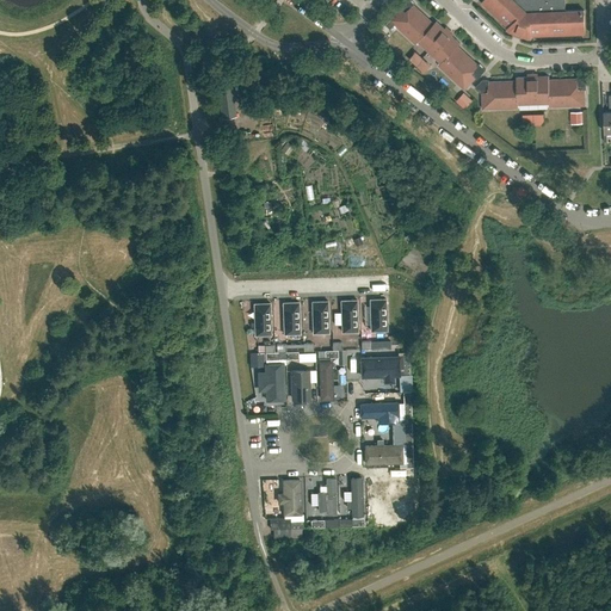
[(438,65),(464,90),(476,78),(477,79),(486,69),(479,63),(477,65),(457,45),(460,43),(436,20),(433,24),(413,5),(415,4),(411,0),(405,0),(400,6),(401,7),(390,19),(415,44),(418,41),(440,62),(438,65)]
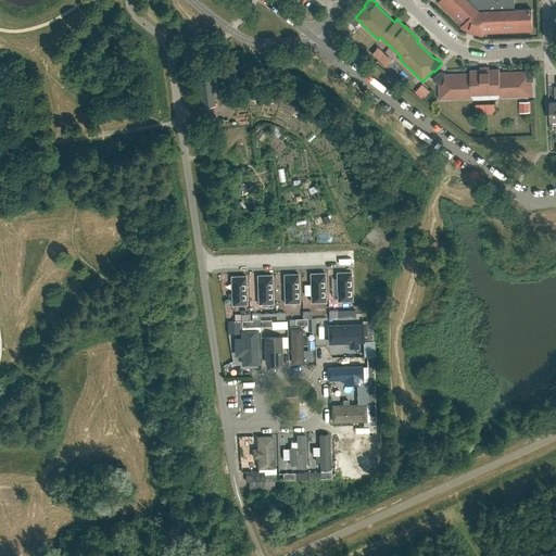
[(483,35),(483,33),(532,30),(531,9),(515,10),(514,0),(440,0),(439,2),(463,24),(460,26),(464,28),(480,35),(483,35)]
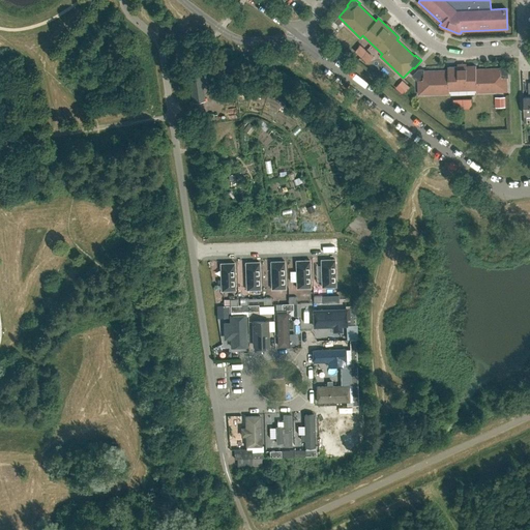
[(337,32),(330,25),(326,29),(326,30),(333,37),(337,32)]
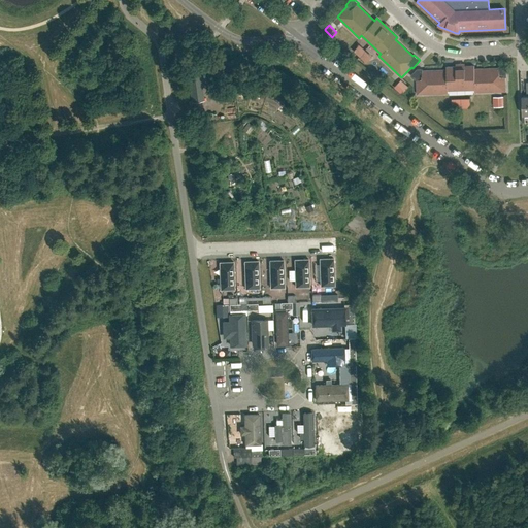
[(204,100),(199,62),(186,63),(191,102),(204,100)]
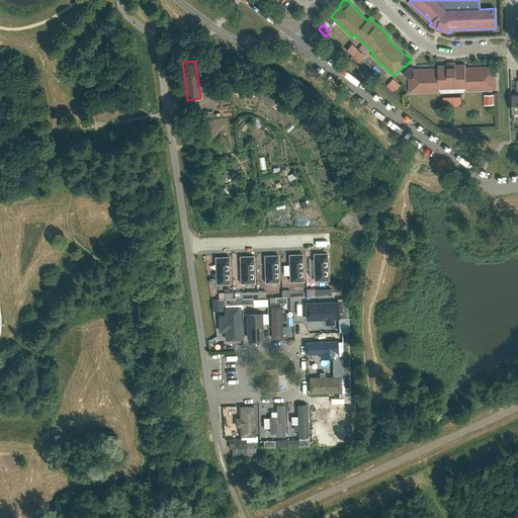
[(465,87),(465,90),(496,89),(496,75),(497,75),(497,65),(489,65),(489,67),(465,67),(465,64),(438,65),(438,68),(415,69),(415,68),(409,68),(403,74),(408,78),(409,78),(409,92),(439,91),(439,88),(465,87)]
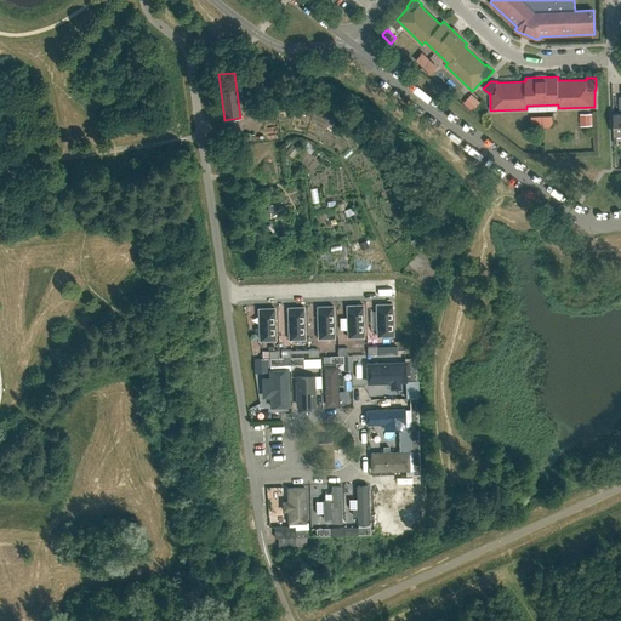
[(474,96),(466,103),(472,109),(480,101),(474,96)]
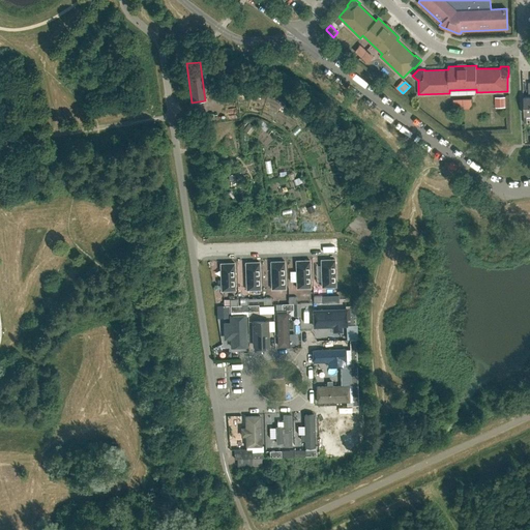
[(496,107),(505,107),(505,96),(495,97),(496,107)]
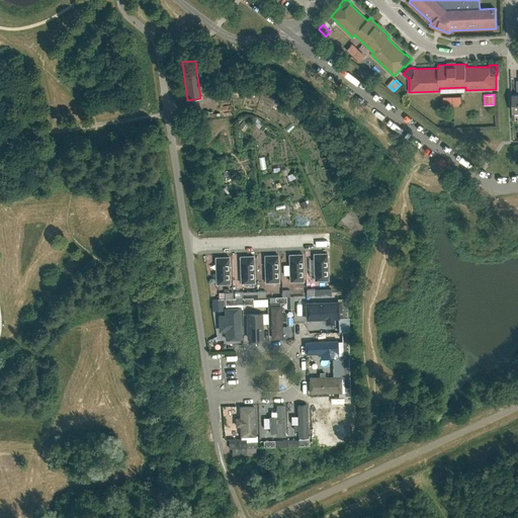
[(242,125),(247,128),(252,121),(248,117),(242,125)]
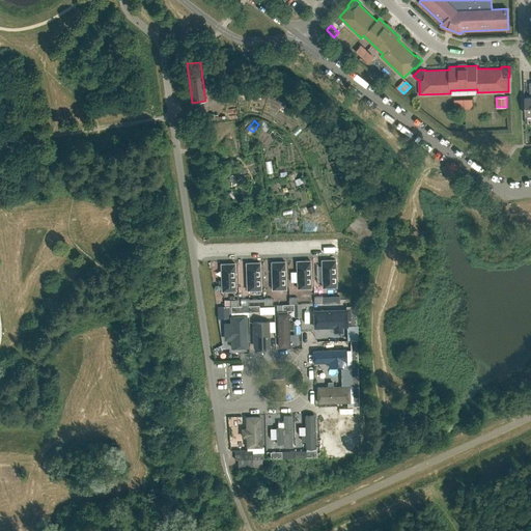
[(336,287),(335,259),(322,260),(323,287),(336,287)]
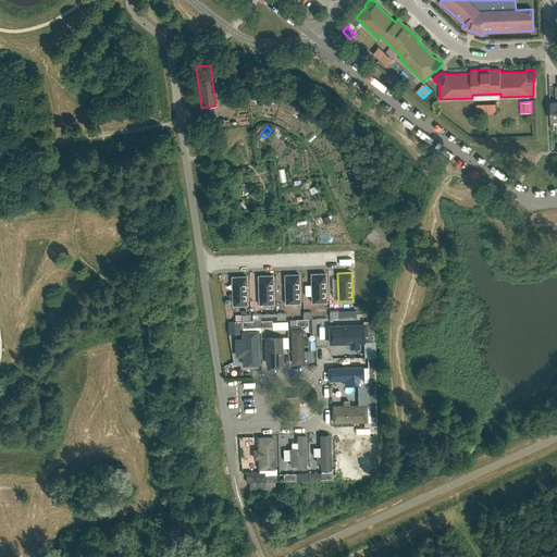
[(326,302),(325,273),(311,274),(312,302),(326,302)]
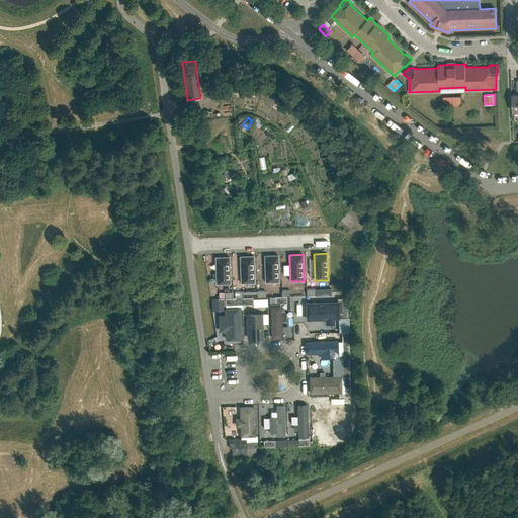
[(279,282),(278,255),(264,256),(265,282),(279,282)]
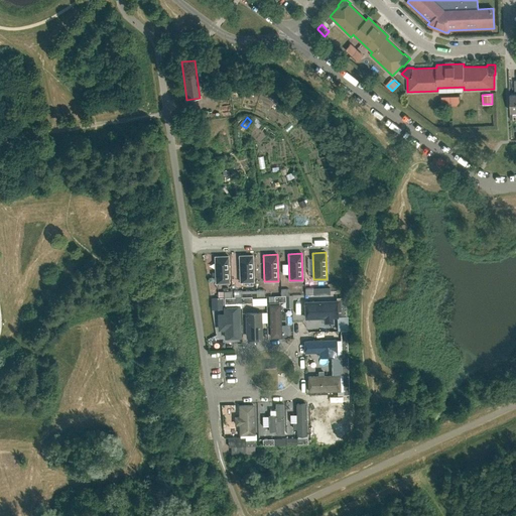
[(253,281),(253,255),(239,255),(240,282),(253,281)]
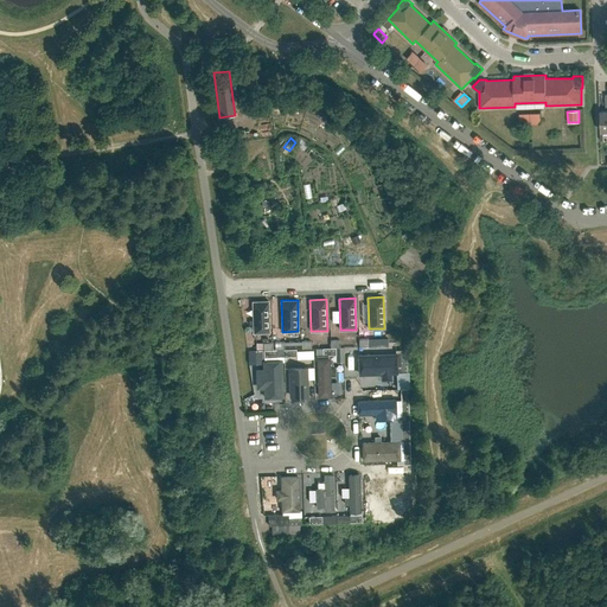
[(268,301),(253,301),(254,333),(269,332),(268,301)]
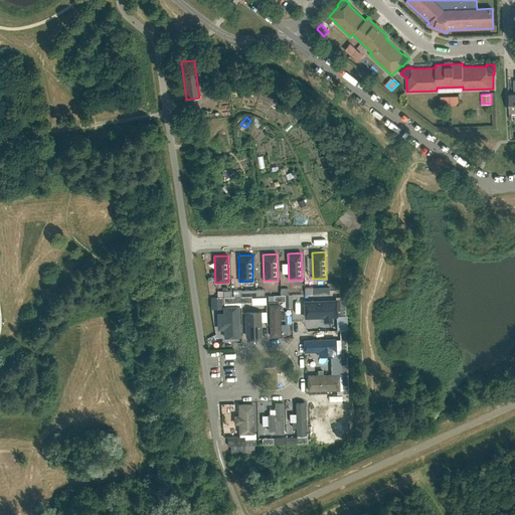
[(222,309),(221,298),(211,298),(211,310),(222,309)]
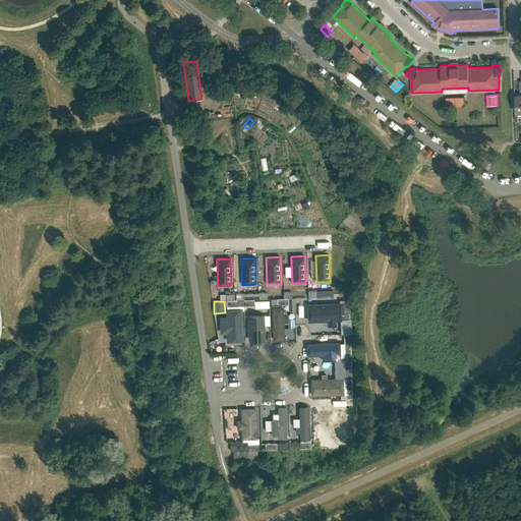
[(341,304),(305,304),(306,323),(327,323),(327,328),(336,328),(336,323),(341,323),(341,304)]
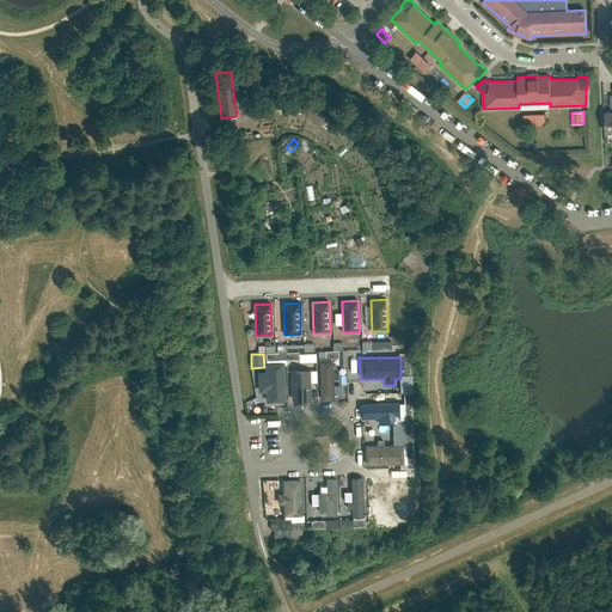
[(334,362),(320,362),(322,402),(335,402),(334,362)]
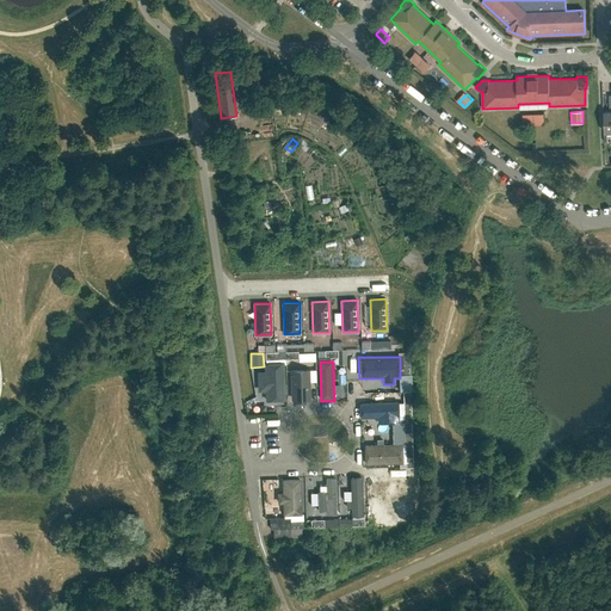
[(265,392),(266,402),(288,402),(287,365),(266,365),(266,375),(258,375),(259,392),(265,392)]
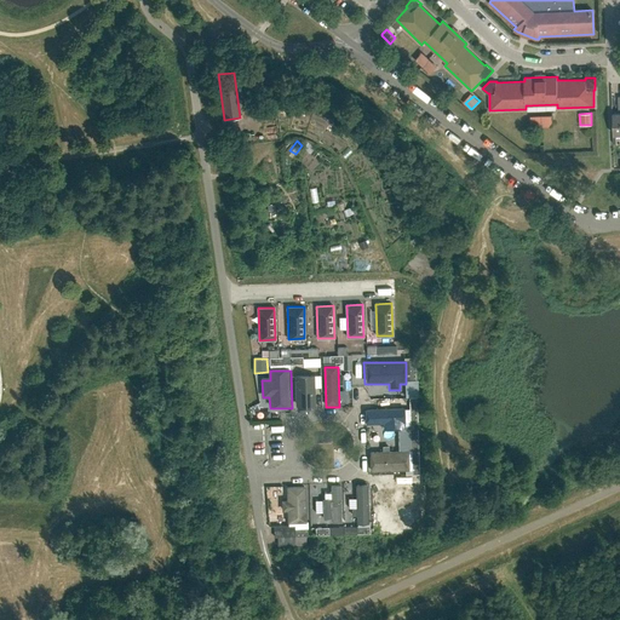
[(296,406),(313,405),(313,377),(294,377),(296,406)]
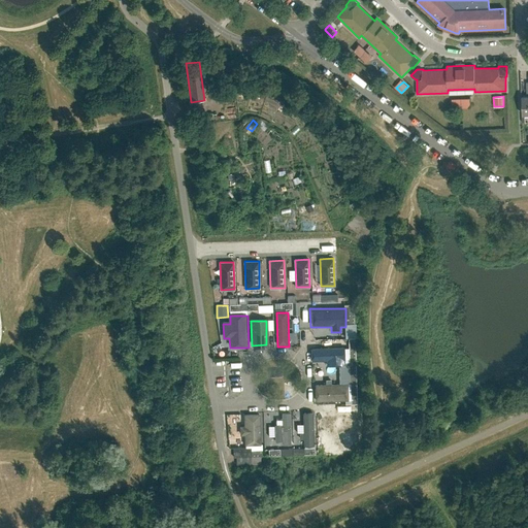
[(344,349),(311,350),(311,362),(328,361),(328,366),(338,365),(344,365),(344,362),(344,349)]
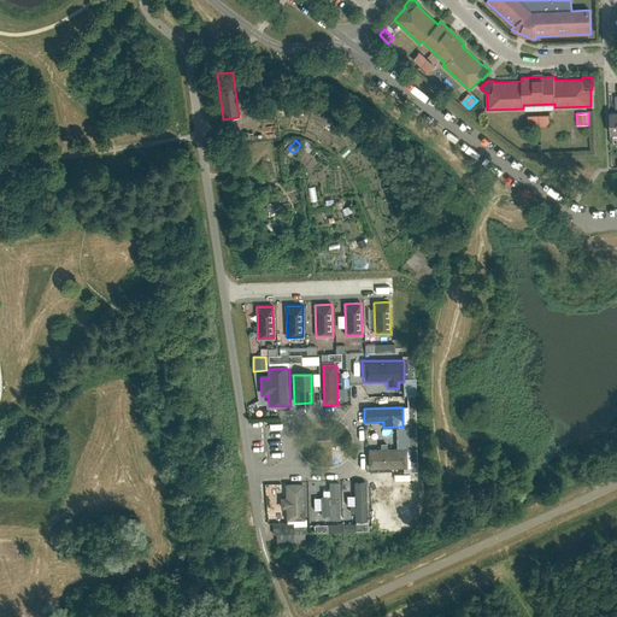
[(395,427),(395,439),(409,438),(409,427),(409,423),(403,423),(403,427),(395,427)]
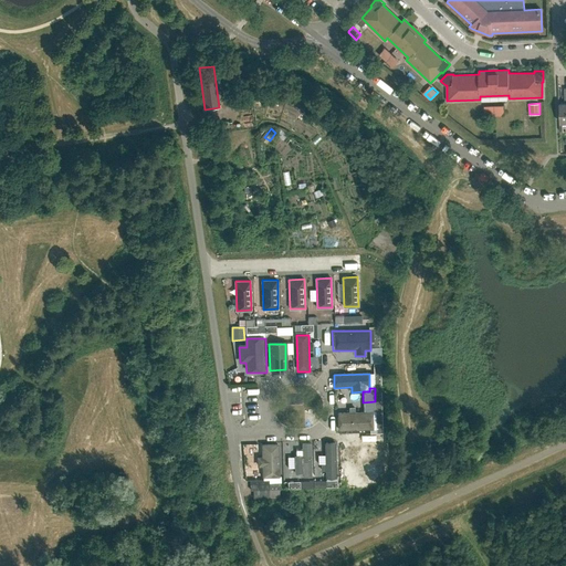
[(375,401),(363,402),(363,410),(375,410),(375,404),(375,401)]
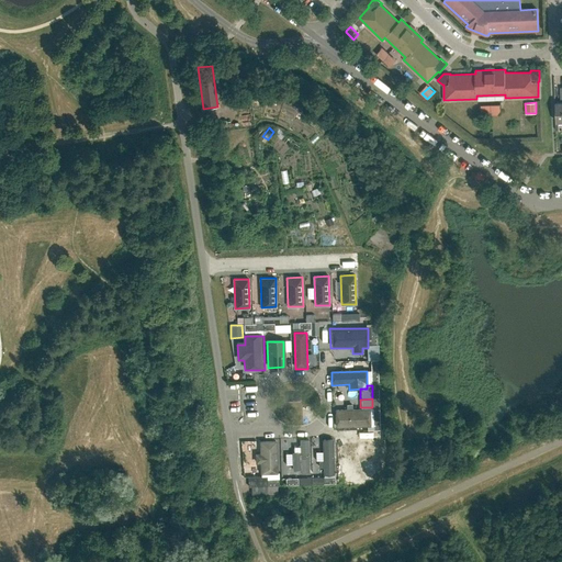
[(337,412),(337,428),(371,427),(371,409),(337,412)]
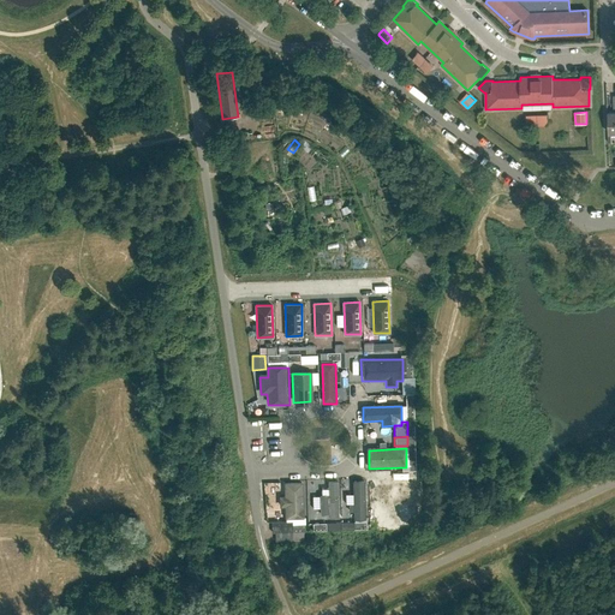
[(365,476),(353,476),(353,500),(348,500),(350,511),(353,511),(354,517),(365,517),(365,476)]
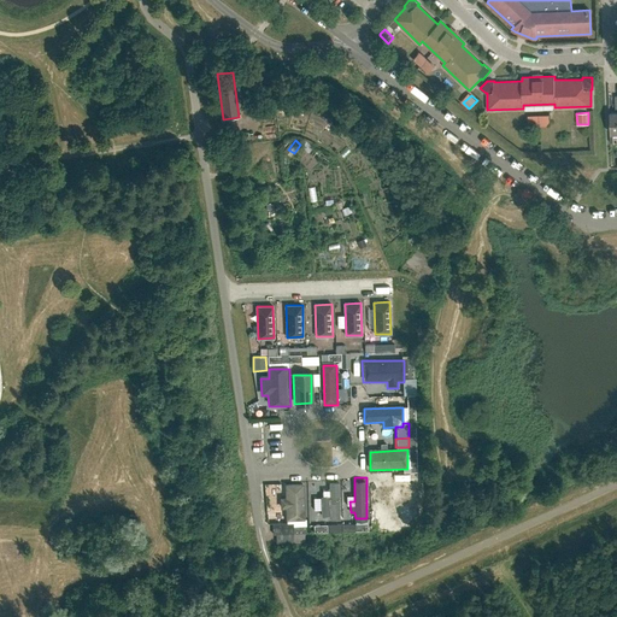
[(341,518),(340,480),(328,480),(329,493),(321,493),(322,513),(329,512),(329,518),(341,518)]
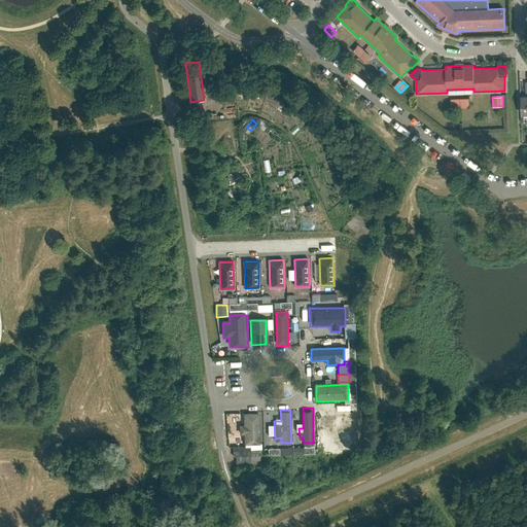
[(260,414),(244,414),(244,426),(240,426),(240,435),(244,435),(244,445),(261,445),(260,414)]
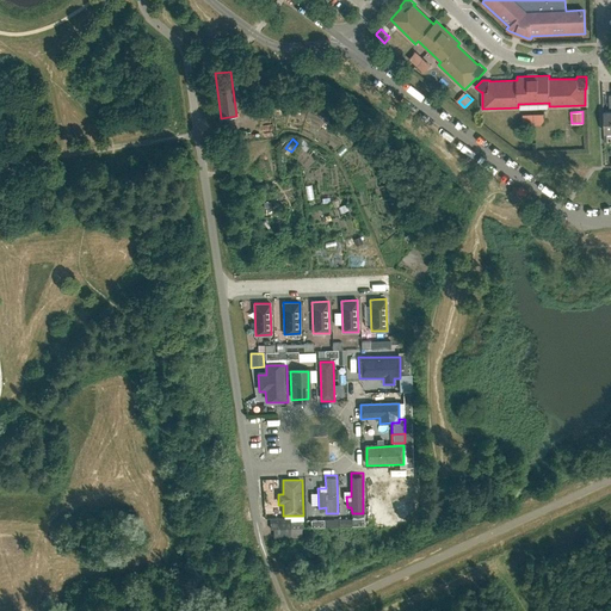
[(270,518),(270,519),(271,529),(272,529),(290,528),(290,520),(290,517),(270,518)]
